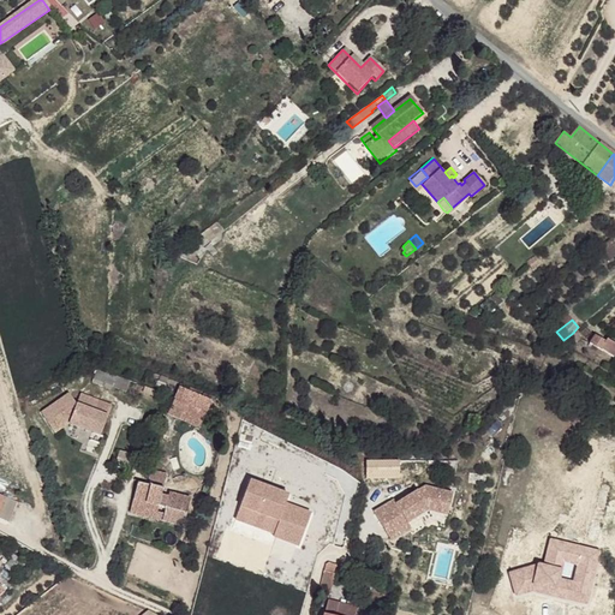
[(573,333),(563,340),(569,347),(580,340),(573,333)]
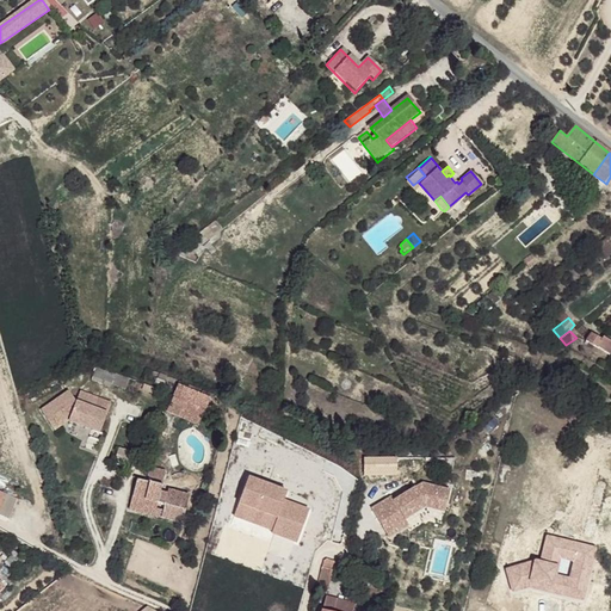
[(591,333),(587,341),(597,347),(602,340),(591,333)]
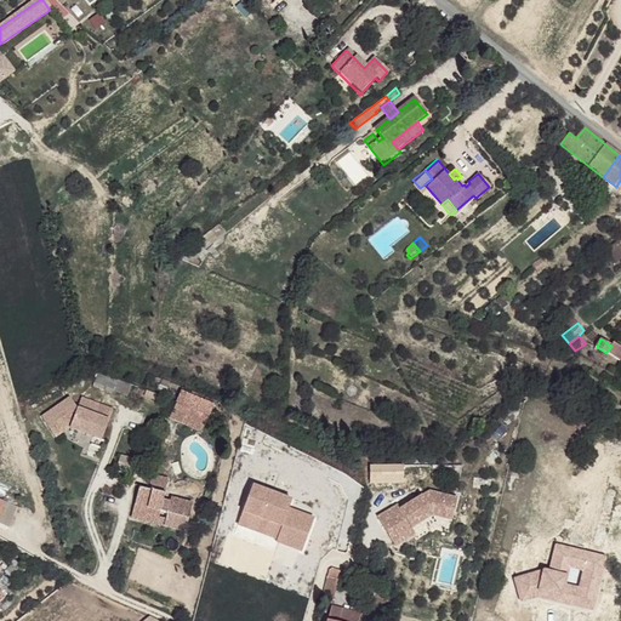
[(620,351),(611,346),(607,353),(620,362),(620,351)]
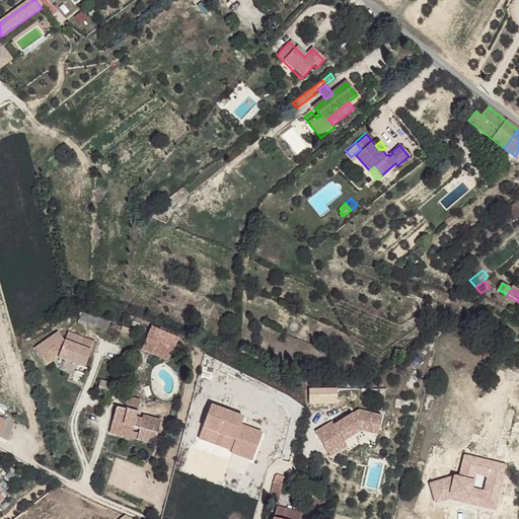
[(148,339),(143,350),(166,360),(176,339),(149,326),(144,337),(148,339)]
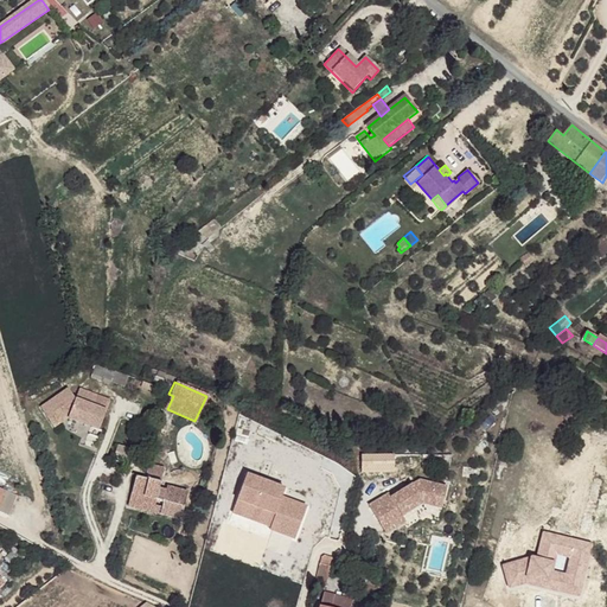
[(66,388),(39,404),(51,425),(66,415),(96,428),(104,410),(94,406),(98,395),(78,387),(75,397),(66,388)]
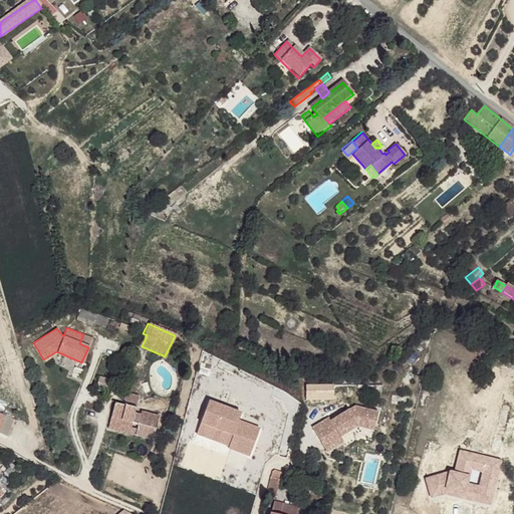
[(91,338),(83,334),(79,343),(88,347),(91,338)]
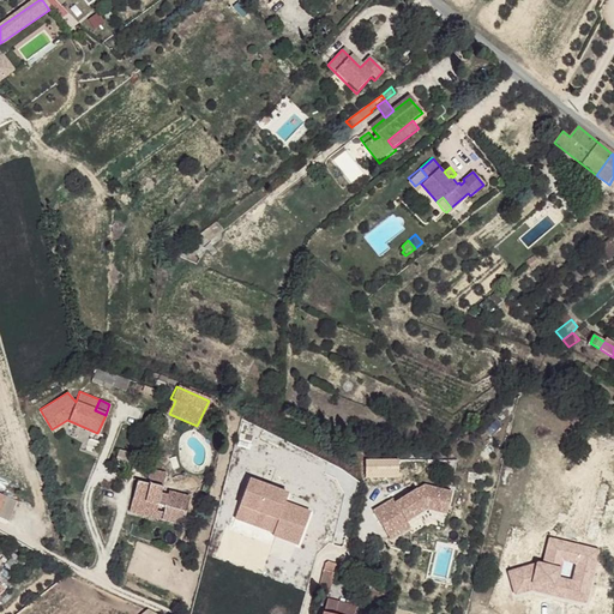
[(132,453),(116,451),(113,464),(128,467),(132,453)]
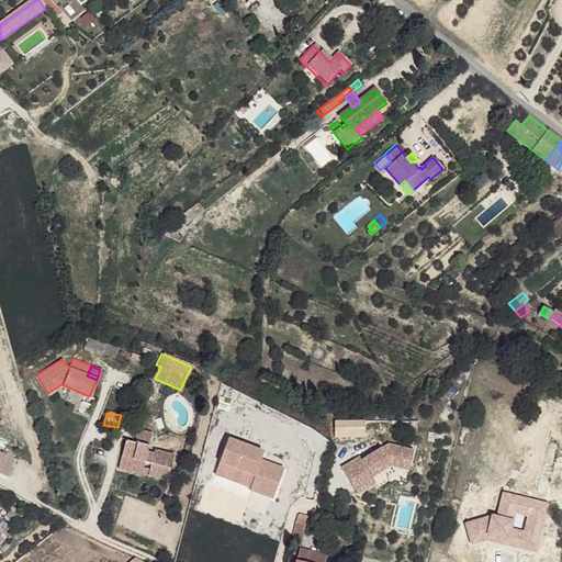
[(125,441),(122,459),(134,462),(133,468),(144,471),(146,465),(150,467),(148,478),(167,482),(173,456),(154,450),(153,454),(146,453),(152,434),(137,430),(134,444),(125,441)]
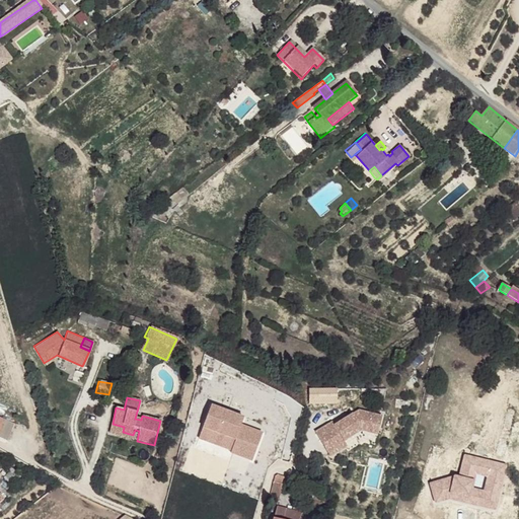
[(239,423),(213,413),(201,444),(233,456),(232,458),(252,465),(263,440),(236,430),(239,423)]
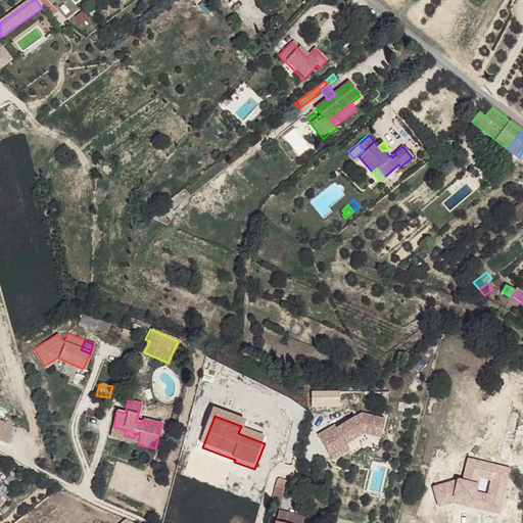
[(333,431),(316,440),(326,458),(342,448),(343,450),(361,440),(377,443),(381,426),(358,420),(335,434),(333,431)]
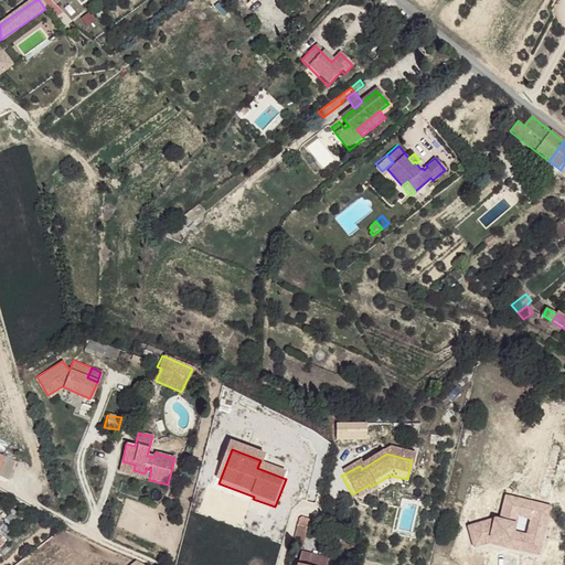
[(0,457),(0,470),(3,464),(10,468),(12,464),(0,457)]
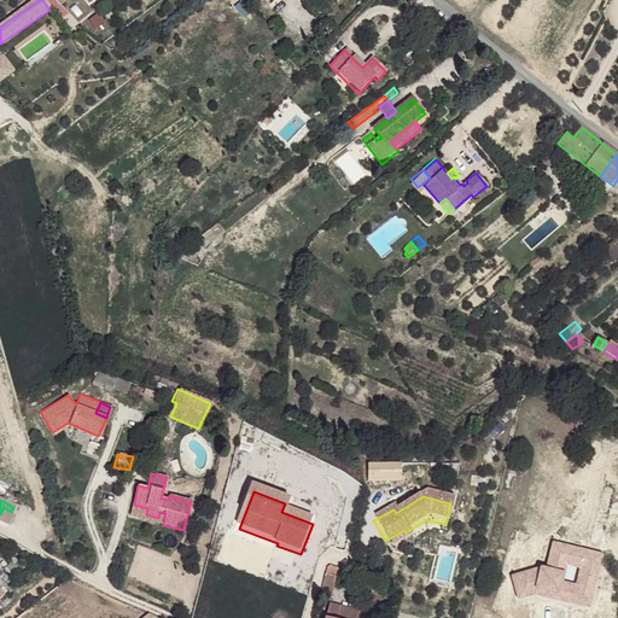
[(134,505),(130,517),(163,525),(165,513),(161,512),(158,518),(146,514),(147,508),(134,505)]
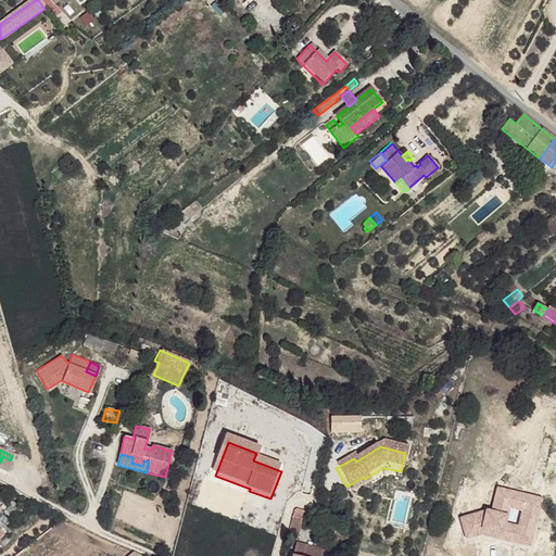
[(364,477),(346,487),(351,494),(368,484),(365,479),(364,477)]
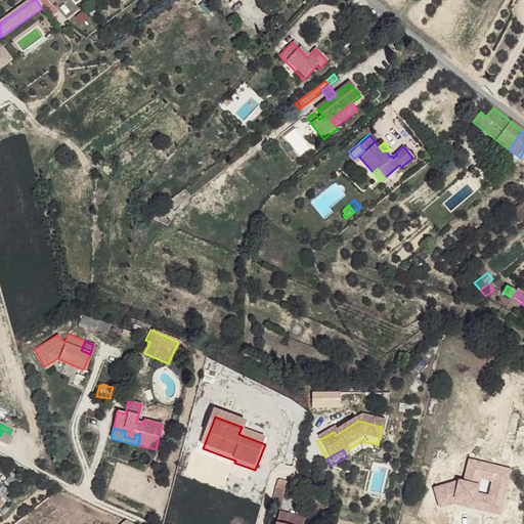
[(277,483),(275,491),(286,494),(288,486),(277,483)]
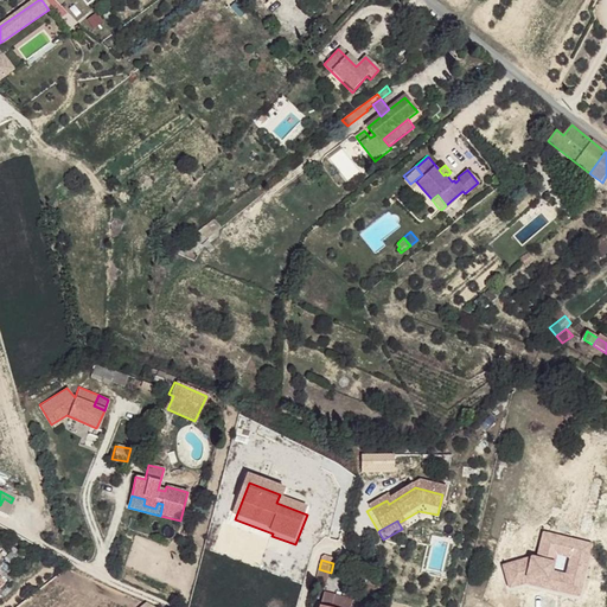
[(331,573),(319,569),(317,577),(328,581),(331,573)]
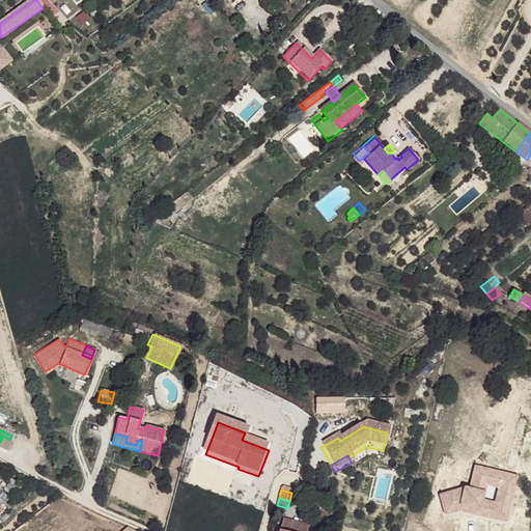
[(308,530),(310,525),(285,518),(280,530),(308,530)]
